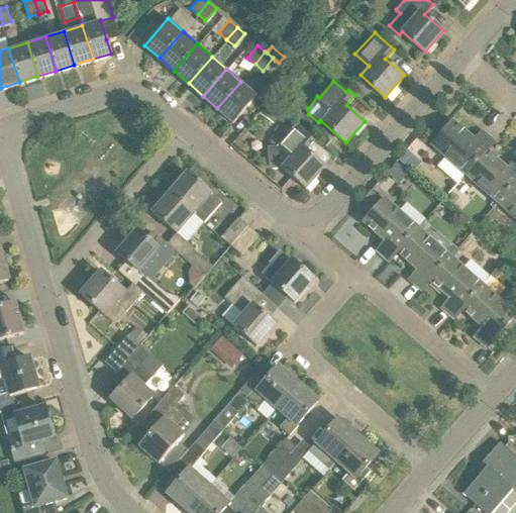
[(232,121),(255,94),(240,82),(217,108),(232,121)]
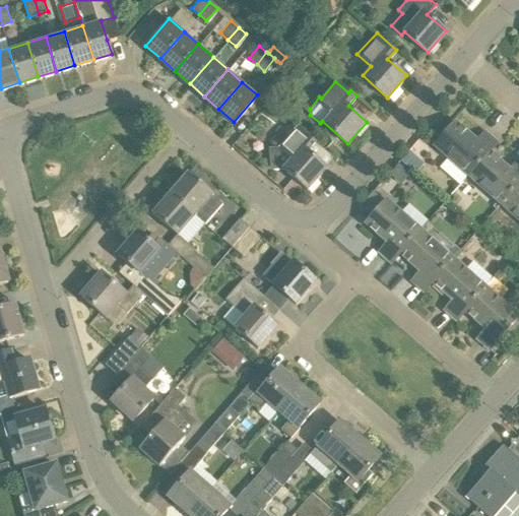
[(260,112),(274,122),(281,111),(268,101),(260,112)]
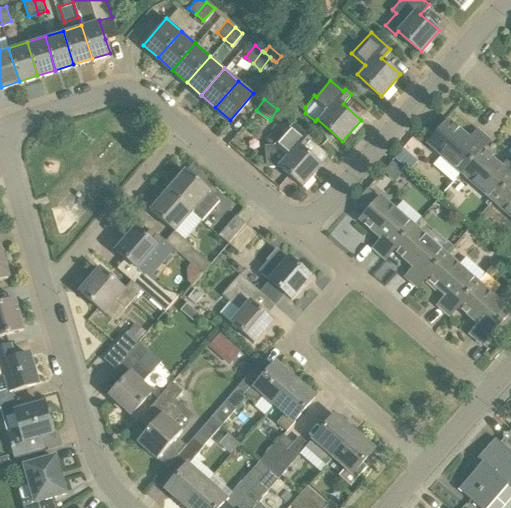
[(477,128),(469,137),(448,118),(428,141),(460,170),(481,147),(489,138),(477,128)]
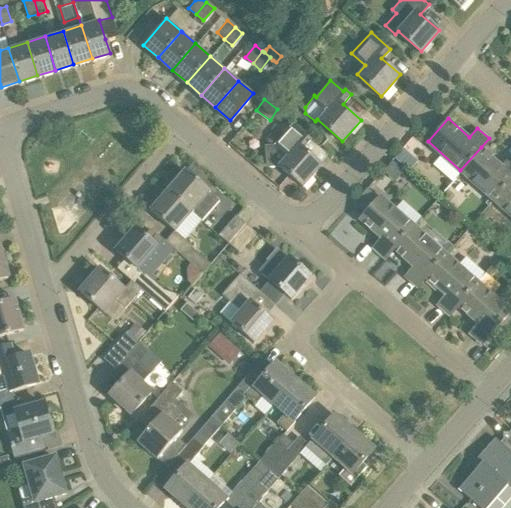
[(321,164),(319,162),(302,148),(310,138),(292,122),(273,143),(286,155),(278,164),(302,185),(321,164)]
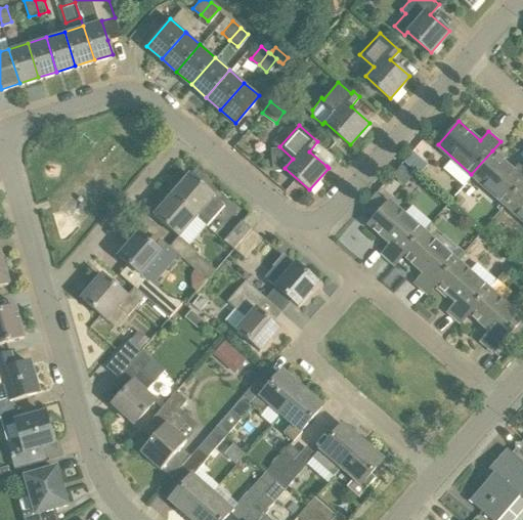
[(513,169),(492,150),(471,174),(505,203),(522,181),(522,161),(521,160),(513,169)]
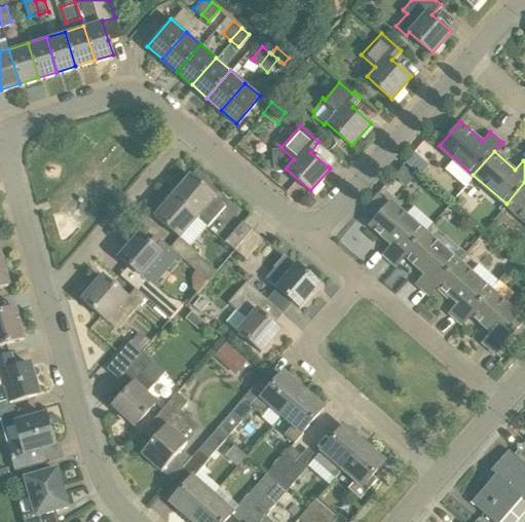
[(424,168),(423,159),(418,154),(408,164),(418,174),(424,168)]
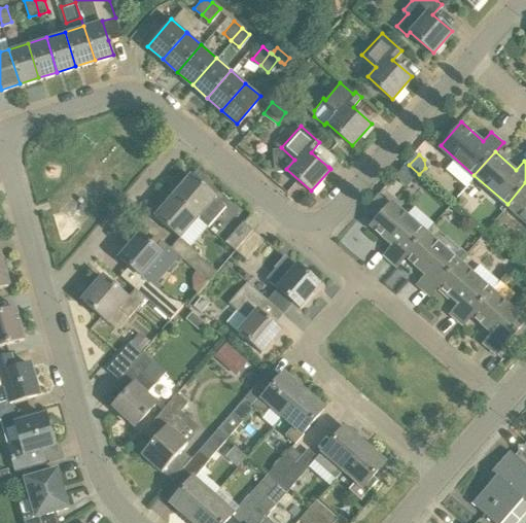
[(206,187),(213,178),(199,166),(190,174),(189,173),(172,194),(198,216),(199,216),(207,223),(224,204),(206,187)]
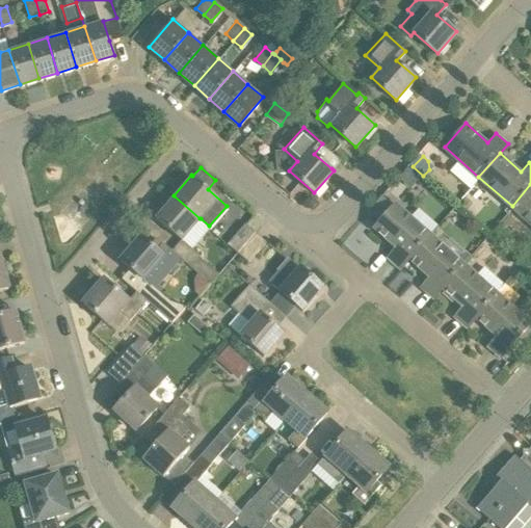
[(530,184),(512,206),(530,222),(530,184)]
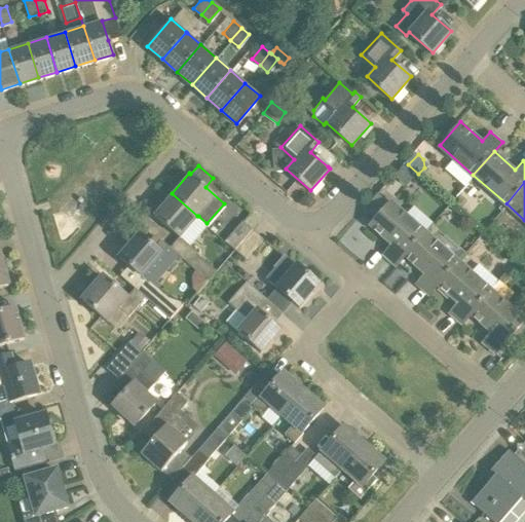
[(364,206),(377,216),(389,201),(376,191),(364,206)]
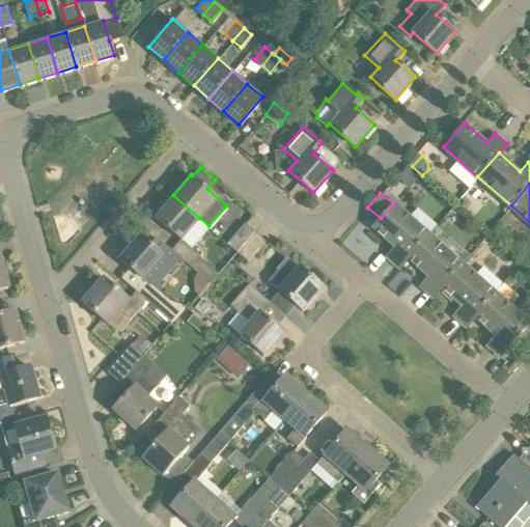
[(155,216),(180,238),(183,239),(190,230),(198,219),(199,218),(173,195),(155,216)]
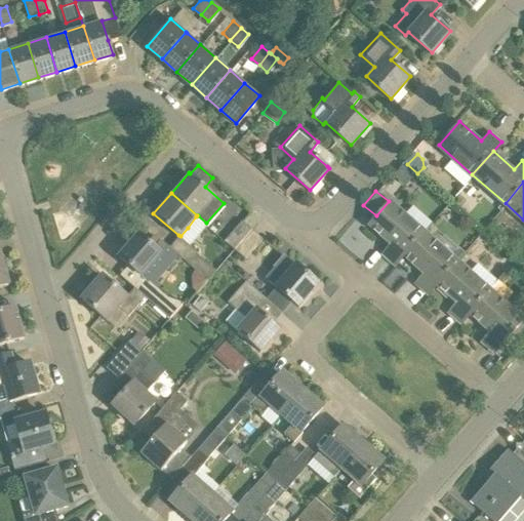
[(424,230),(405,213),(389,200),(389,201),(376,215),(369,224),(391,242),(383,252),(395,263),(403,253),(424,230)]
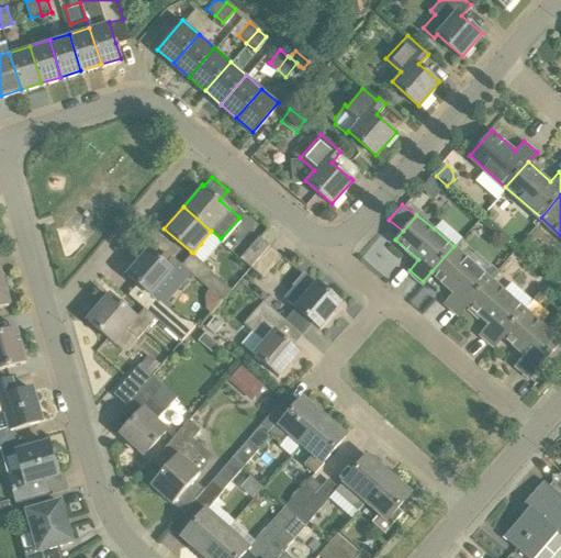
[(242,234),(229,247),(250,265),(269,243),(258,234),(250,243),(242,234)]
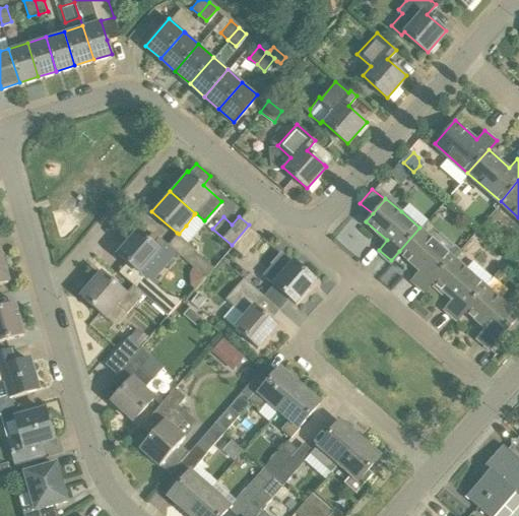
[(242,254),(259,234),(249,224),(232,245),(242,254)]
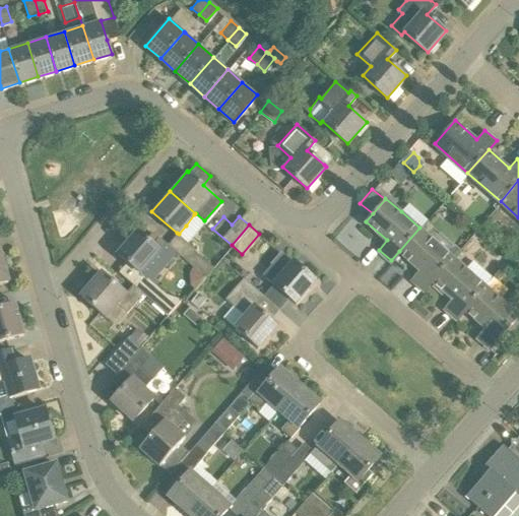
[(432,279),(452,256),(419,228),(399,251),(419,269),(411,278),(424,288),(432,279)]
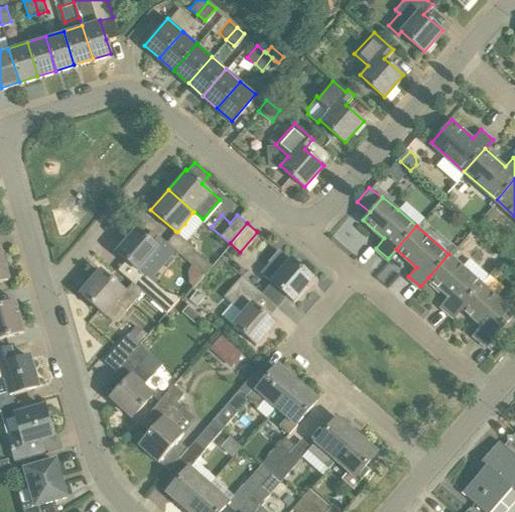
[(157,233),(151,241),(136,228),(116,250),(126,258),(139,271),(132,280),(132,281),(142,290),(143,289),(166,310),(179,295),(165,290),(153,280),(156,277),(153,274),(175,249),(166,241),(157,233)]
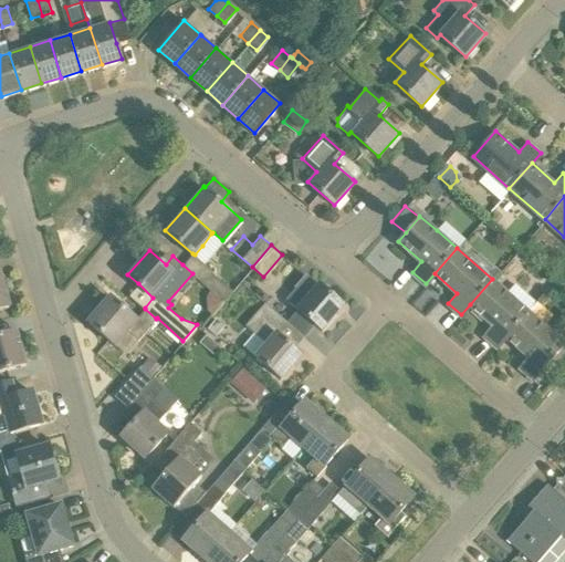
[(202,282),(210,289),(223,300),(232,290),(211,272),(202,282)]
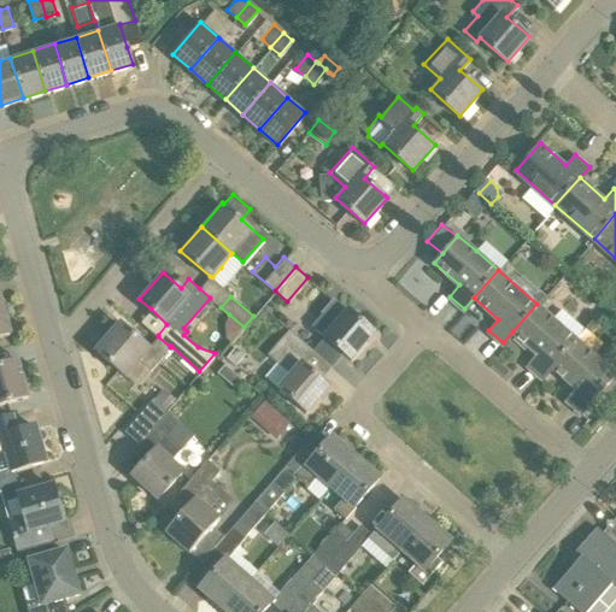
[(351,358),(374,331),(347,309),(333,296),(321,311),(322,312),(312,323),(323,334),(311,347),(329,363),(341,349),(351,358)]
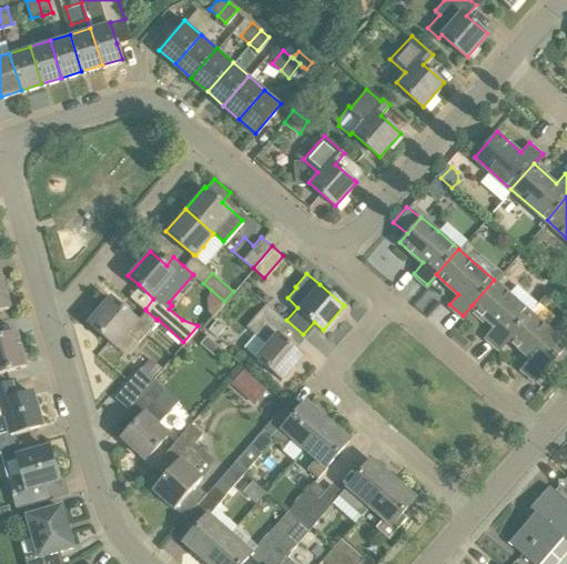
[(0,308),(9,305),(0,275),(0,308)]
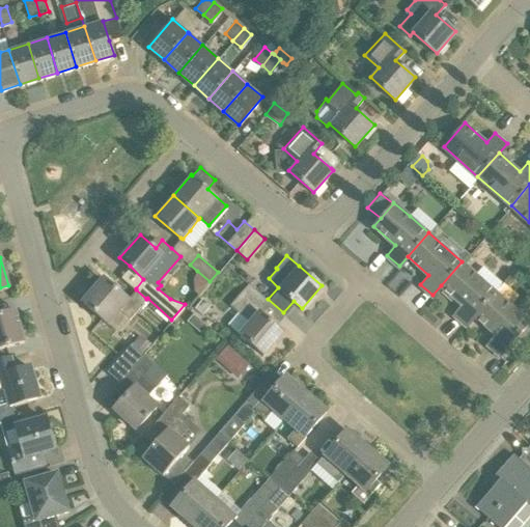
[(474,314),(495,290),(462,261),(441,285),(463,304),(453,313),(466,325),(474,314)]
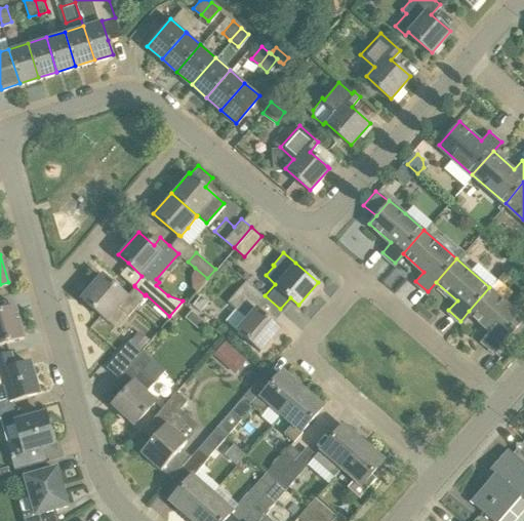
[(506,269),(517,278),(523,271),(513,261),(506,269)]
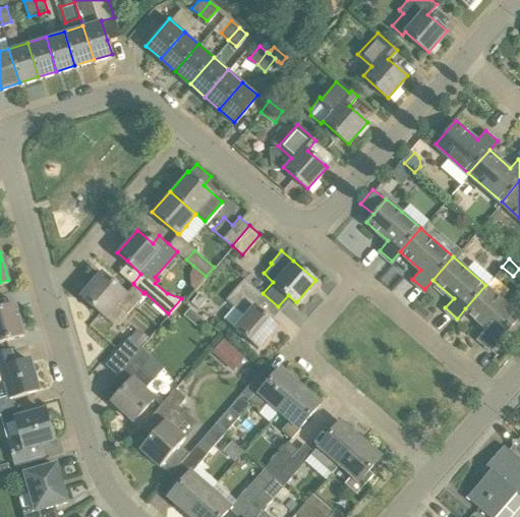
[(125,292),(117,285),(102,272),(81,295),(115,325),(143,293),(133,284),(125,292)]
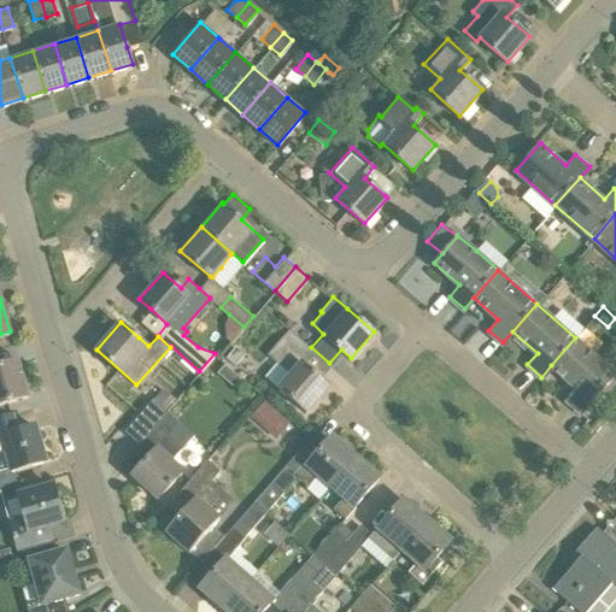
[(567,399),(581,411),(615,372),(592,352),(602,341),(585,327),(575,337),(551,365),(576,387),(567,399)]
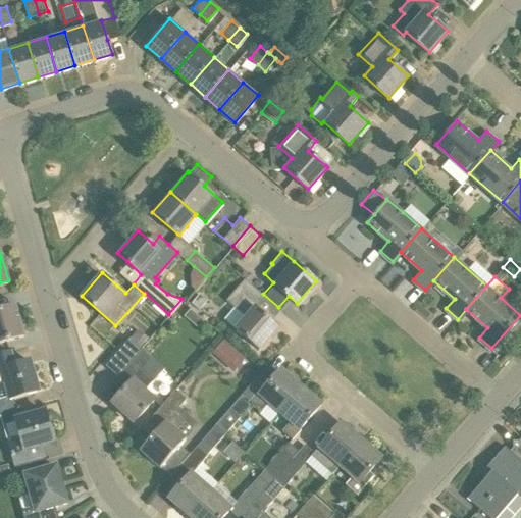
[(278,307),(263,294),(245,277),(226,298),(245,314),(233,326),(258,348),(277,325),(270,319),(279,309),(278,308),(278,307)]
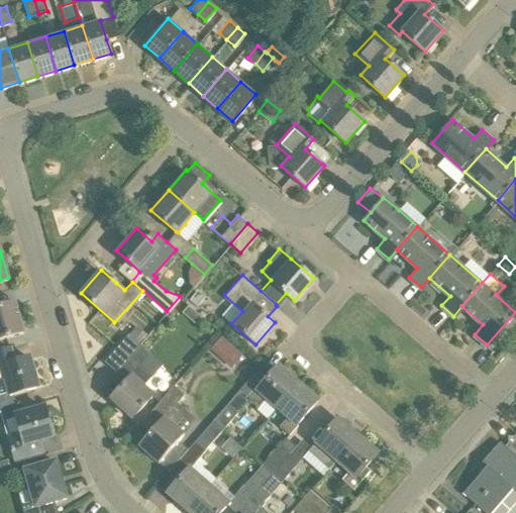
[(197,307),(207,296),(198,288),(188,299),(197,307)]
